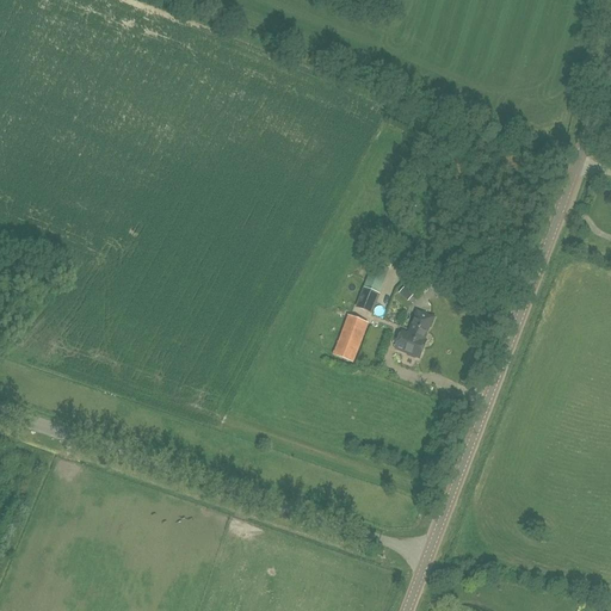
[(370,271),(386,277),(389,269),(375,263),(374,263),(370,271)]
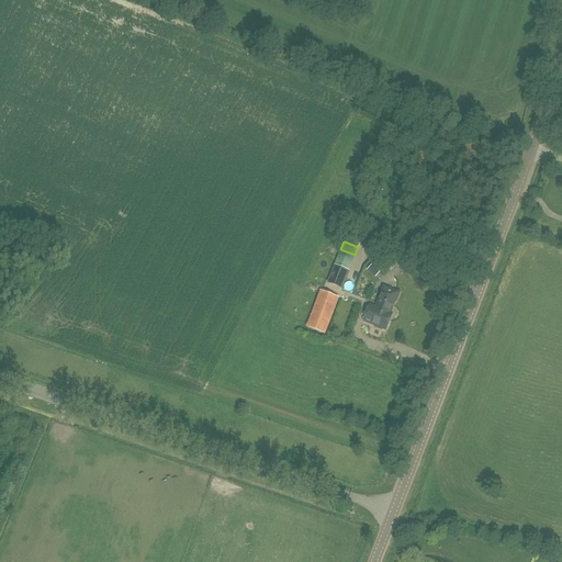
[(349,270),(335,265),(328,283),(343,289),(349,270)]
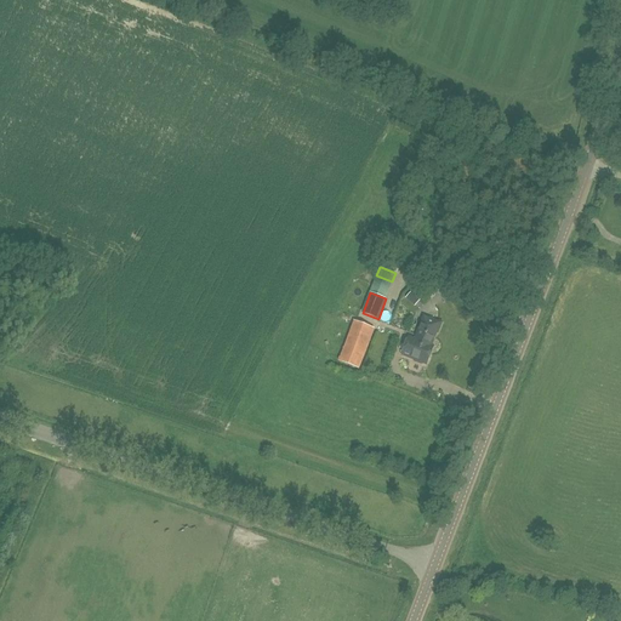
[(410,292),(405,298),(412,305),(417,300),(410,292)]
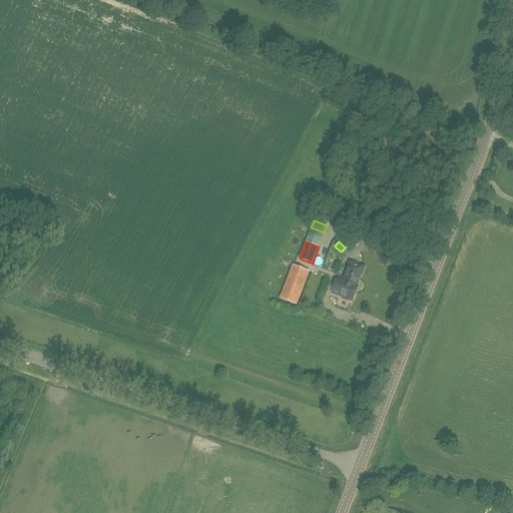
[(349,300),(353,301),(359,287),(357,286),(361,275),(362,275),(365,268),(351,263),(344,281),(339,279),(333,293),(343,297),(343,298),(349,300)]
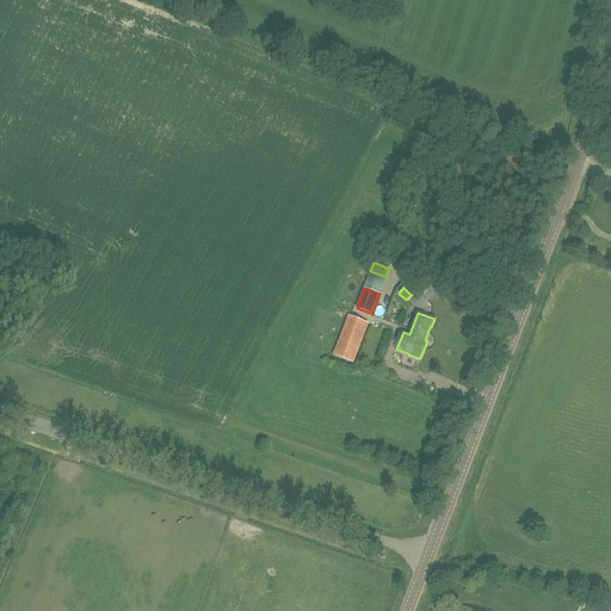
[(369,323),(349,315),(333,356),(353,363),(369,323)]
